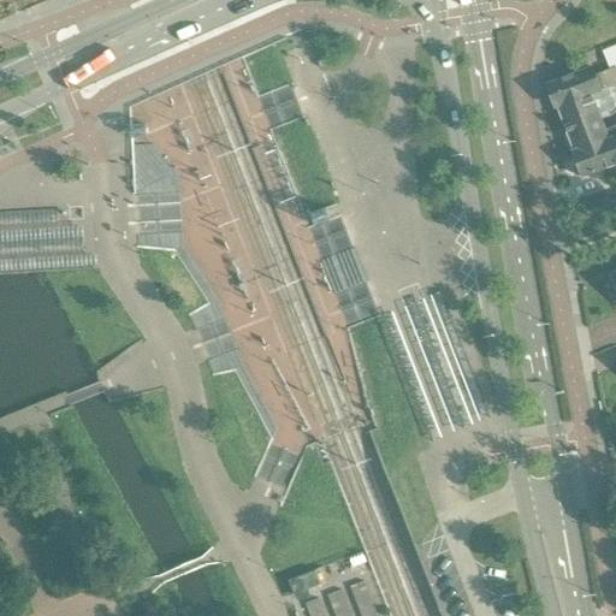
[(557,108),(615,86),(615,84),(615,67),(615,69),(615,67),(615,48),(604,53),(610,71),(594,76),(592,69),(548,86),(543,92),(546,101),(554,104),(556,108),(557,108)]
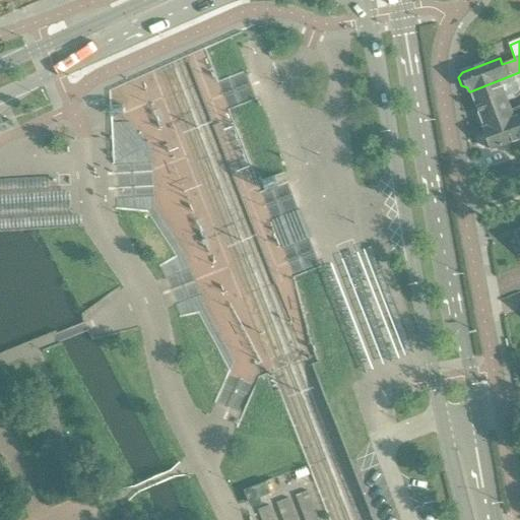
[(514,100),(512,94),(519,91),(519,73),(519,72),(470,91),(483,127),(482,128),(482,129),(515,117),(513,110),(519,107),(519,106),(511,110),(508,102),(514,100)]
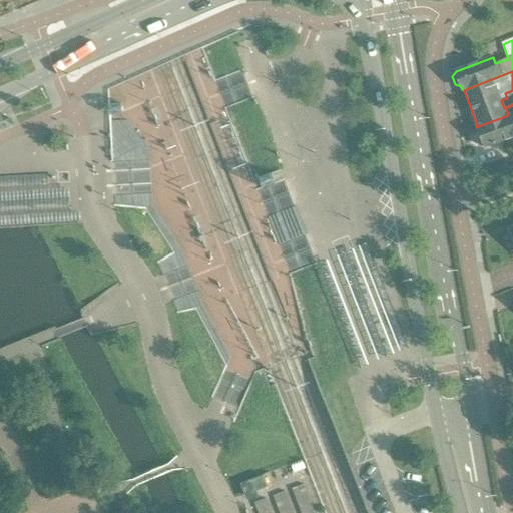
[(122,115),(122,104),(108,105),(109,116),(122,115)]
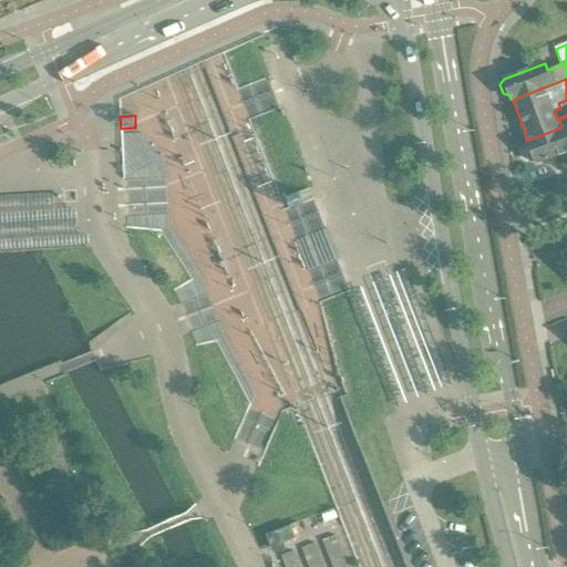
[(566,116),(559,120),(562,127),(526,141),(528,146),(524,152),(528,161),(536,164),(566,152),(566,116)]
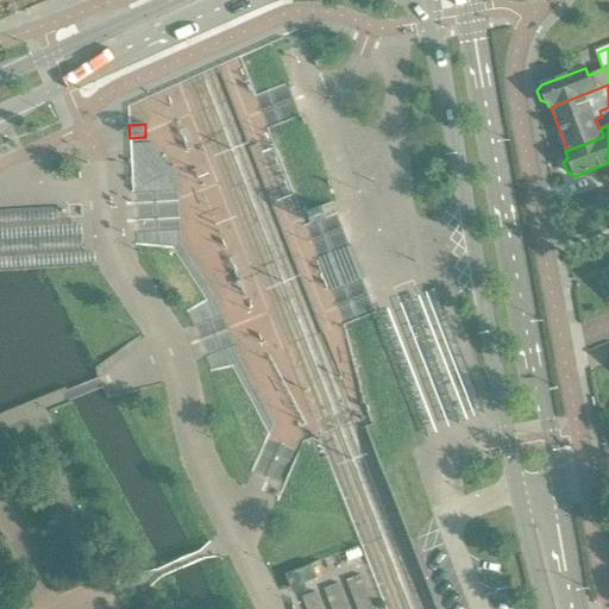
[(307,213),(312,225),(326,219),(321,207),(307,213)]
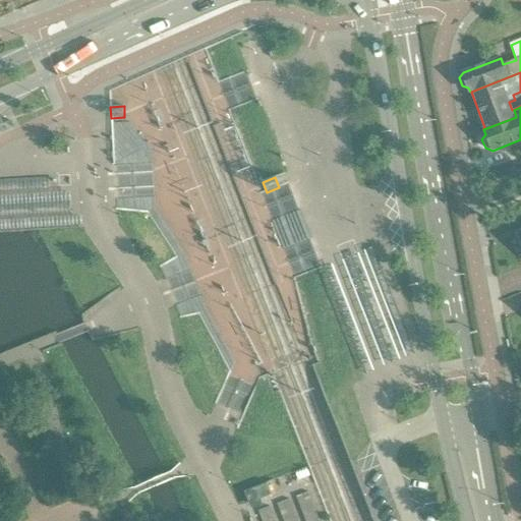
[(243,490),(248,503),(272,494),(268,481),(243,490)]
